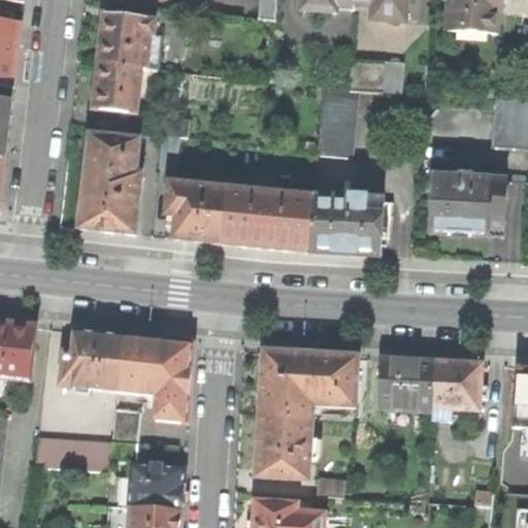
[(260,0),(259,23),(273,24),(275,24),(276,0),(260,0)]
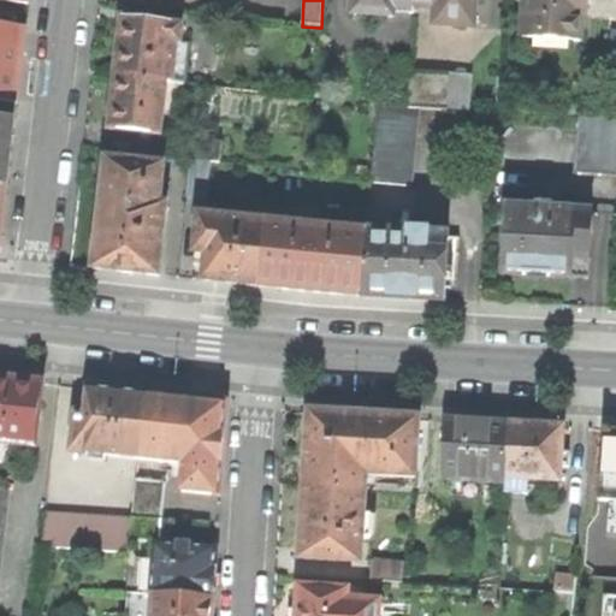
[(392,4),(413,5),(413,0),(353,0),(353,15),(391,16),(392,13),(392,4)]
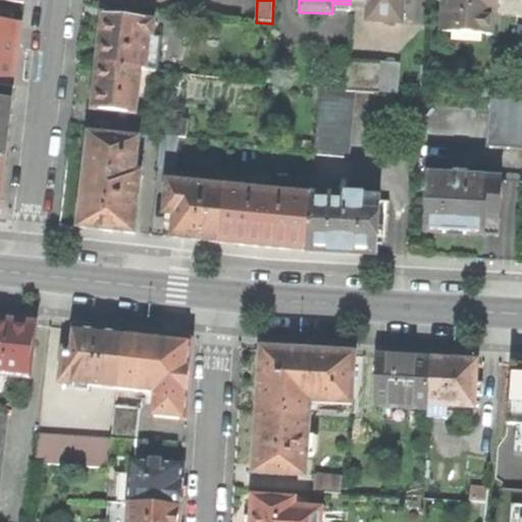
[(350,0),(350,4),(369,5),(369,13),(369,21),(400,23),(401,0),(350,0)]
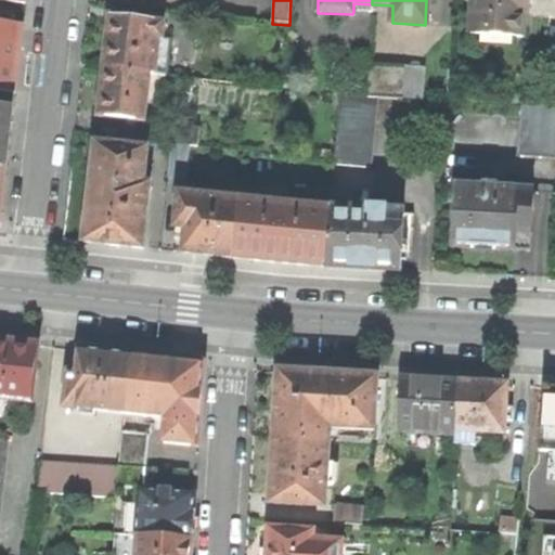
[(473,0),(472,25),(470,35),(523,37),(524,14),(529,14),(529,0),(473,0)]
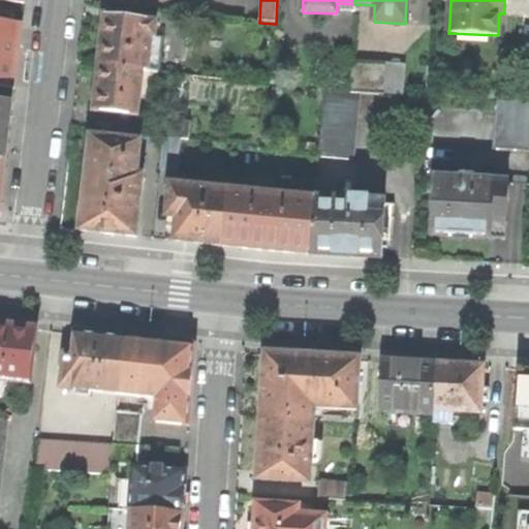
[(354,12),(354,4),(337,3),(337,11),(354,12)]
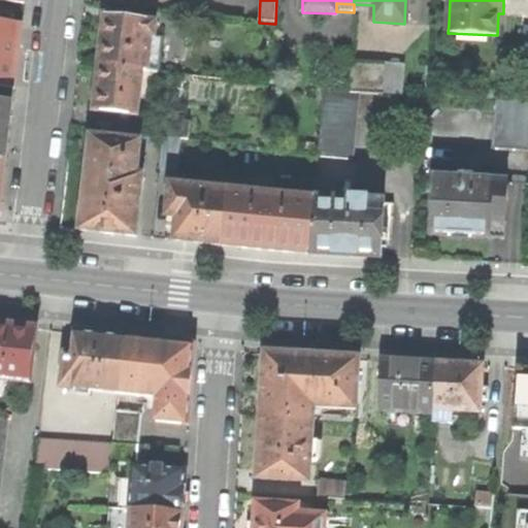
[(354,12),(373,13),(373,5),(354,4),(354,12)]
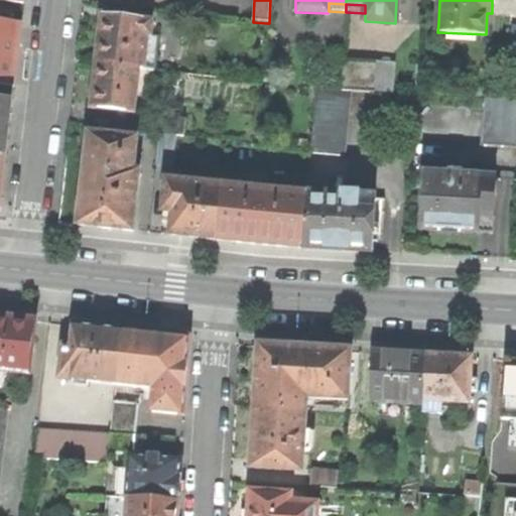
[(101,39),(98,65),(139,70),(144,70),(148,37),(151,38),(153,23),(103,17),(101,39)]
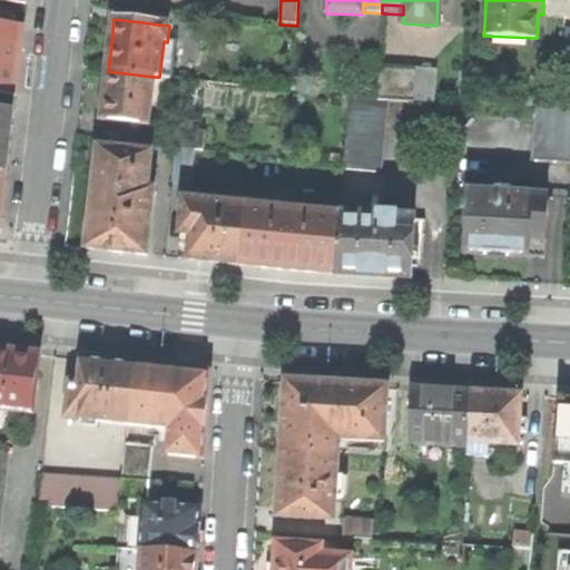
[(0,95),(17,97),(21,64),(25,30),(0,27),(0,95)]
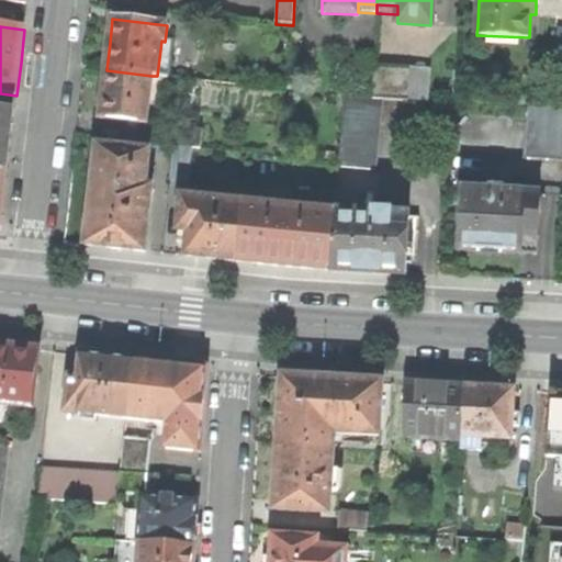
[(374,66),(372,99),(380,99),(408,101),(409,67),(374,66)]
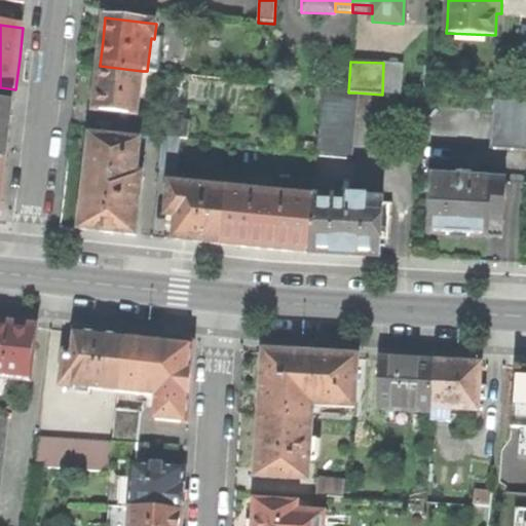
[(382,95),(401,96),(402,64),(399,64),(383,63),(382,95)]
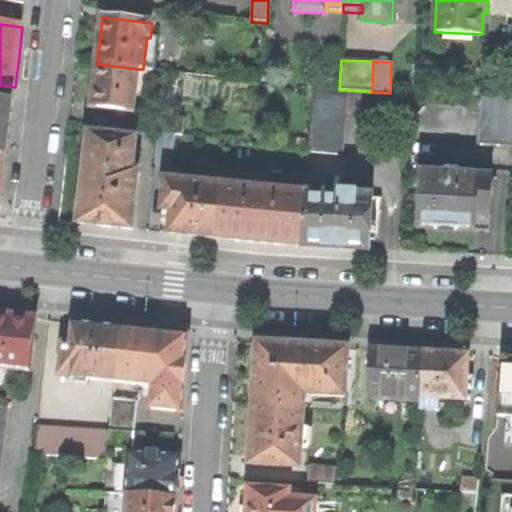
[(95,84),(92,108),(133,112),(138,69),(97,64),(95,84)]
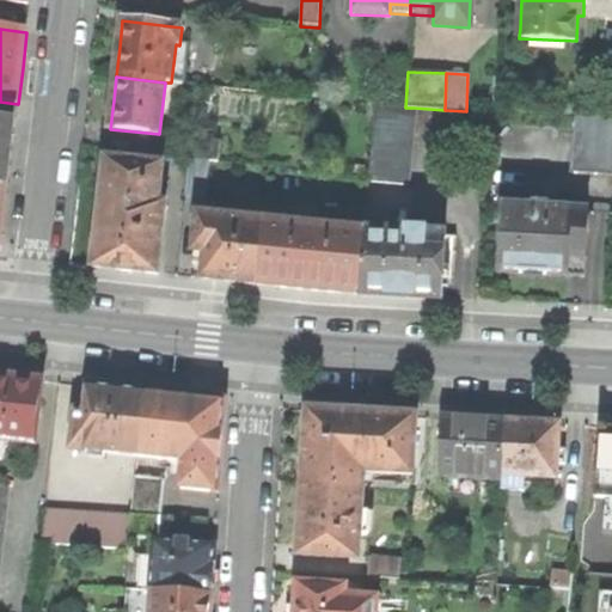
[(0,118),(17,121),(18,104),(0,102),(0,118)]
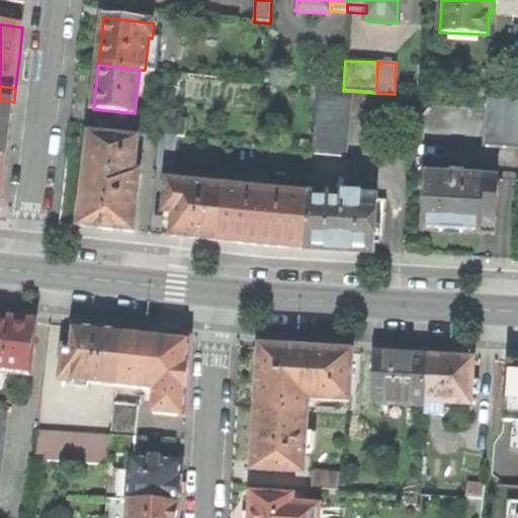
[(319,90),(312,154),(344,156),(350,91),(343,91),(319,90)]
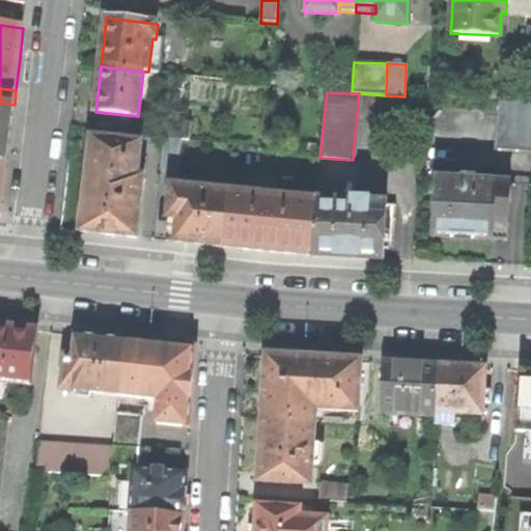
[(0,103),(0,163),(5,164),(10,134),(15,105),(0,103)]
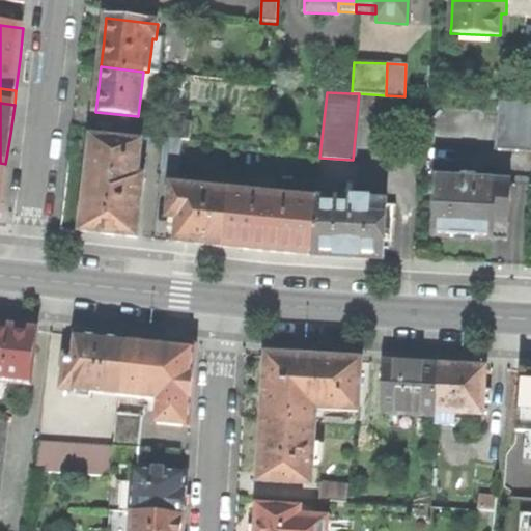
[(530,104),(502,103),(499,150),(530,151),(530,104)]
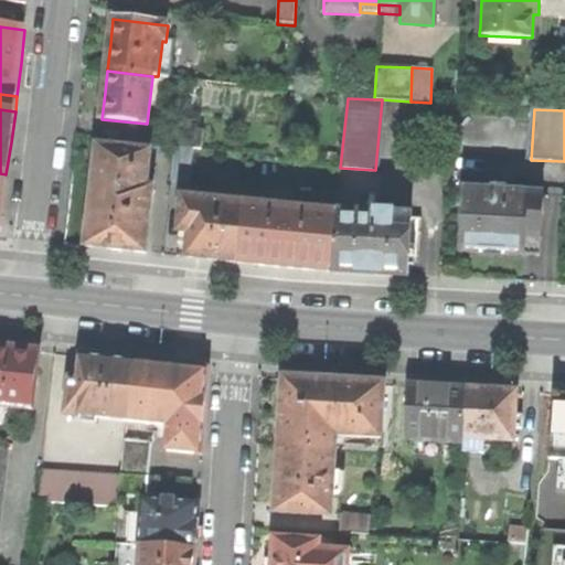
[(176,146),(194,148),(202,149),(204,130),(172,126),(170,145),(176,146)]
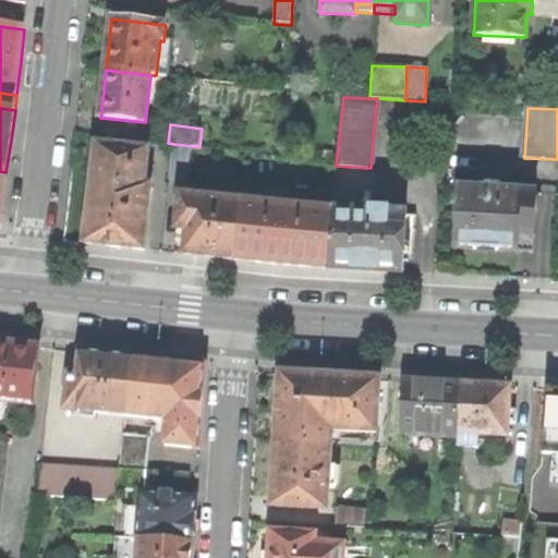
[(173,144),(169,177),(187,179),(192,146),(173,144)]
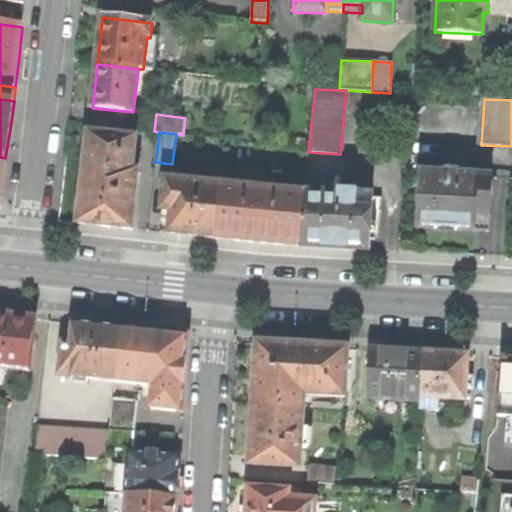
[(103,226),(133,229),(139,171),(133,171),(136,139),(88,134),(78,223),(103,226)]
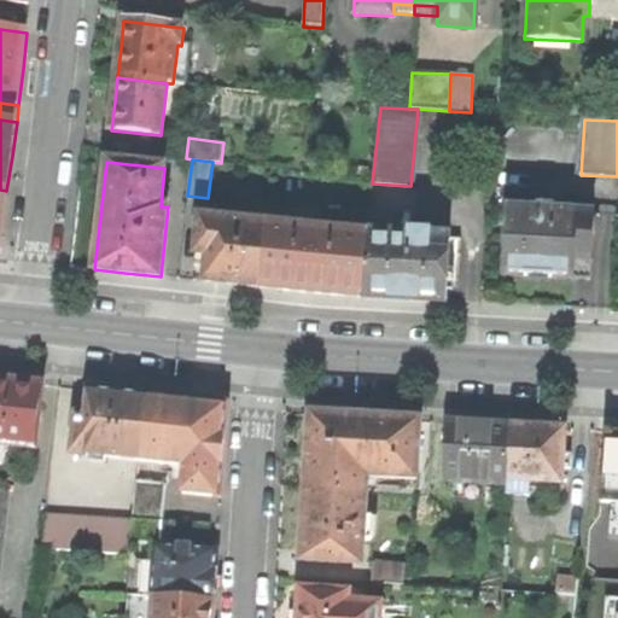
[(507,209),(503,275),(544,278),(590,280),(594,214),(507,209)]
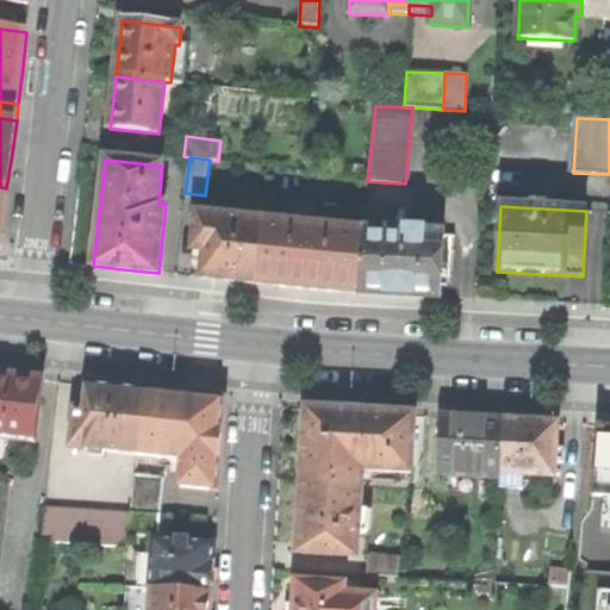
[(226,280),(255,284),(262,221),(198,215),(193,263),(204,265),(203,278),(226,280)]
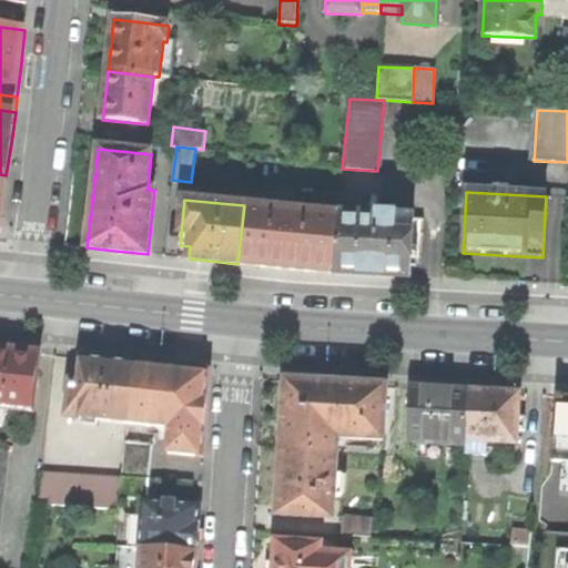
[(288,270),(332,273),(337,215),(244,205),(237,264),(288,270)]
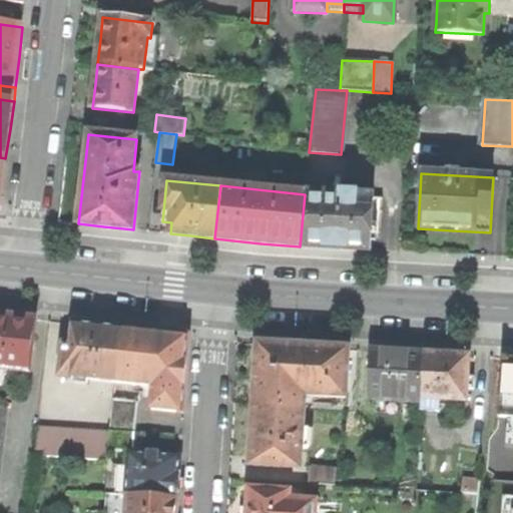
[(305,194),(300,246),(334,249),(371,250),(371,242),(374,199),(356,198),(356,194),(341,194),(341,197),(305,194)]
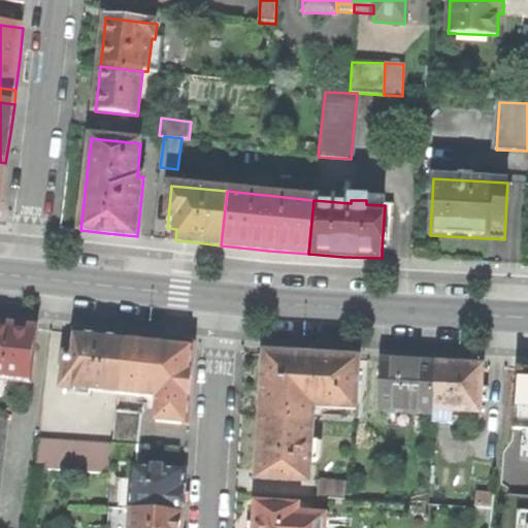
[(0,325),(0,378),(29,383),(31,366),(33,366),(34,352),(33,352),(35,329),(8,326),(0,325)]
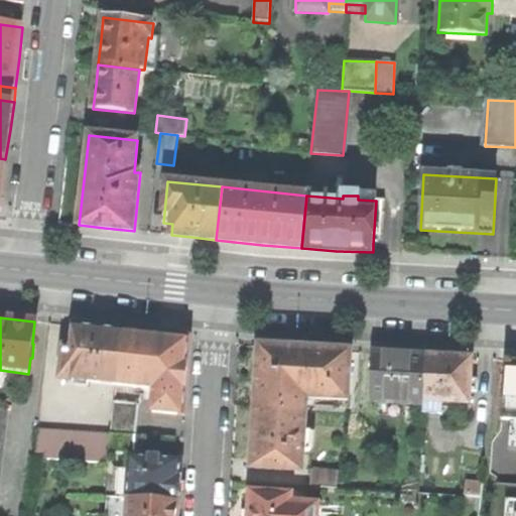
[(61,379),(116,386),(123,332),(99,329),(75,326),(73,341),(66,340),(61,379)]
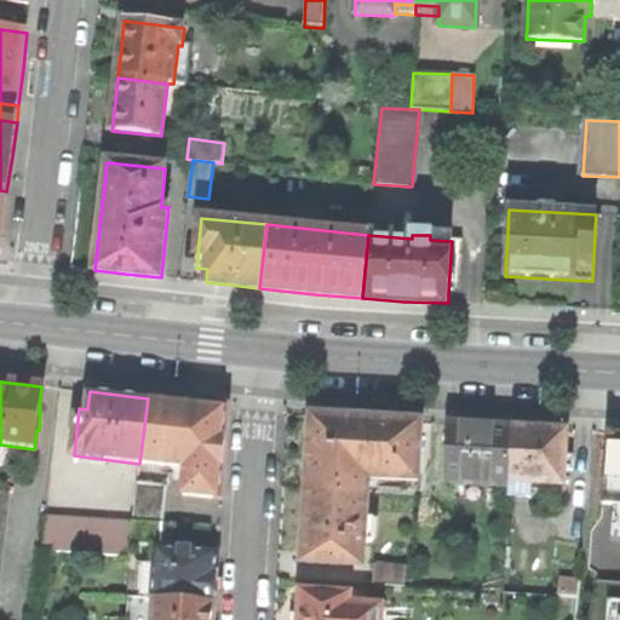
[(183,497),(222,499),(224,452),(228,407),(148,399),(139,464),(184,469),(183,497)]
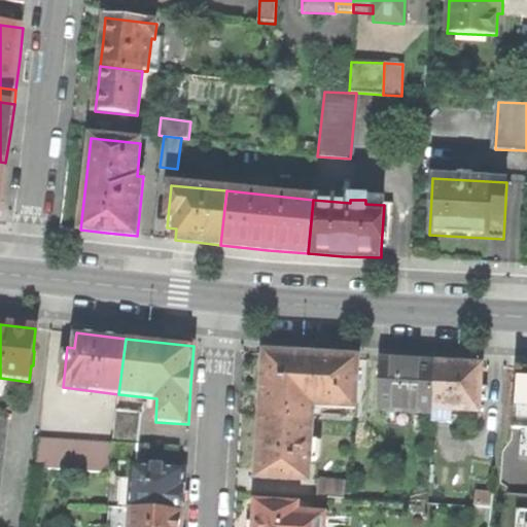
[(265,354),(260,417),(312,420),(314,420),(314,406),(356,409),(358,359),(309,356),(265,354)]
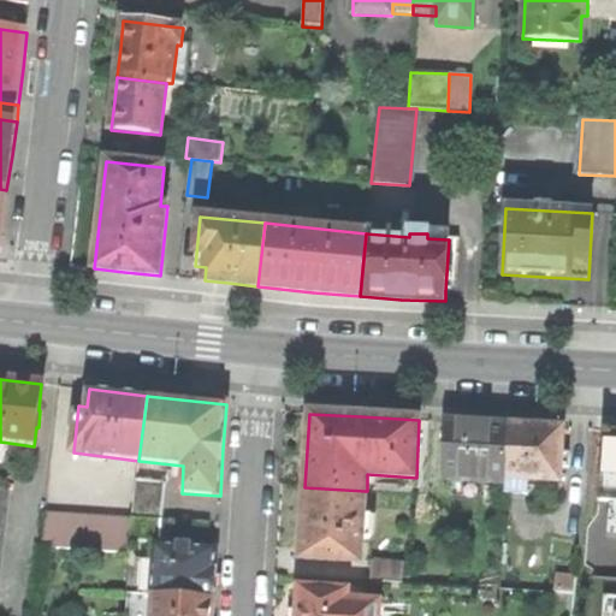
[(445,430),(442,479),(505,483),(507,479),(509,425),(486,424),(458,422),(457,430),(445,430)]
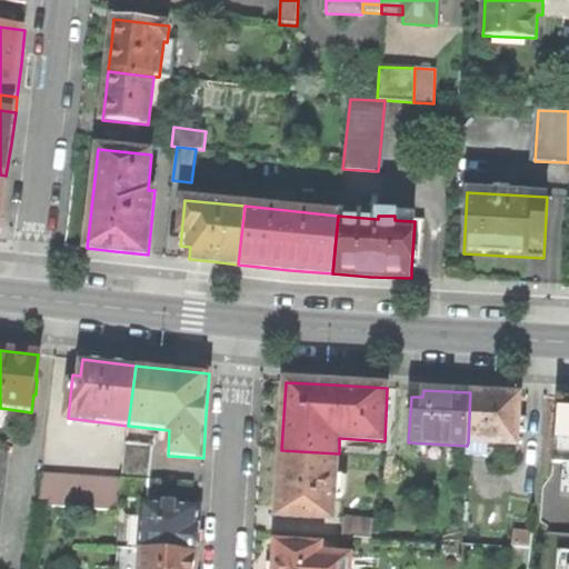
[(517,431),(518,418),(519,396),(496,393),(470,392),(468,442),(487,443),(517,445),(517,431)]
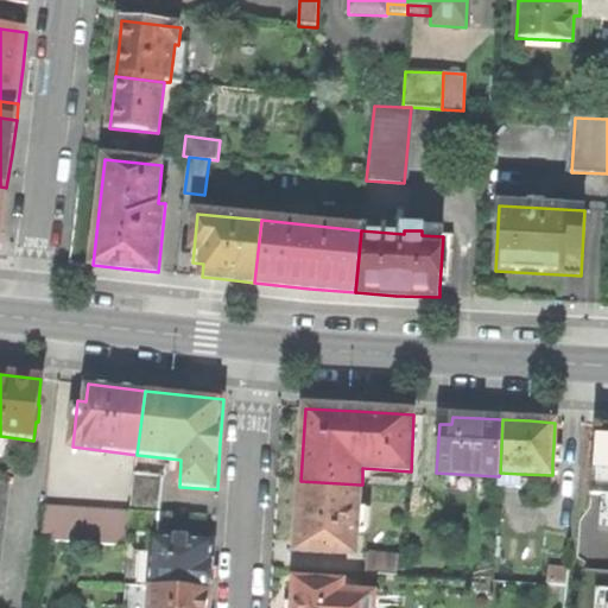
[(607,424),(606,425),(595,424),(589,494),(601,495),(607,494),(607,424)]
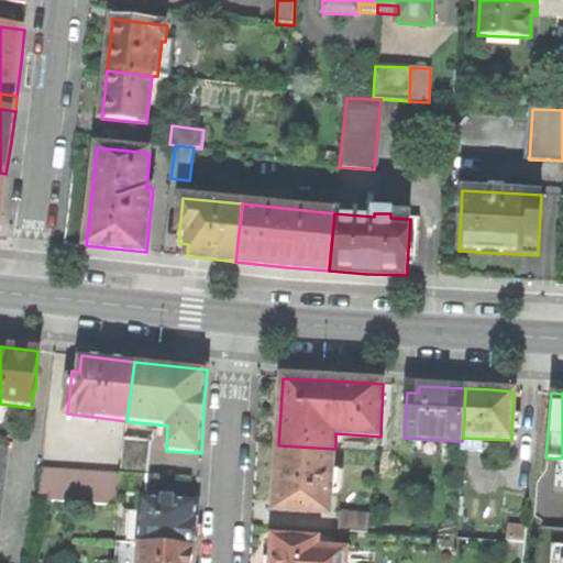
[(481,452),(482,439),(463,438),(462,441),(462,451),(481,452)]
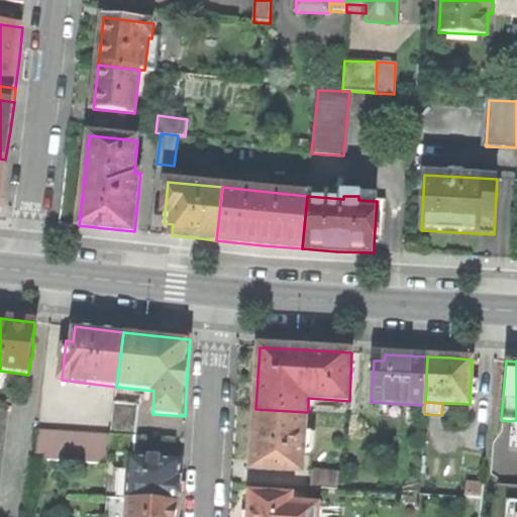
[(114,403),(111,435),(136,437),(138,406),(114,403)]
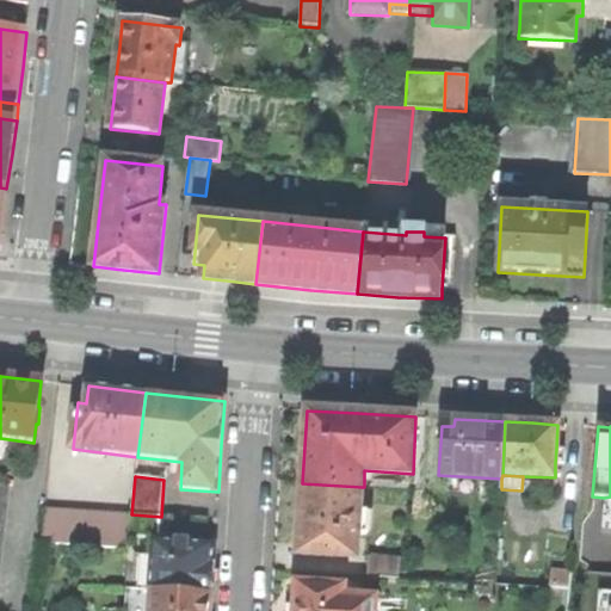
[(301,517),(298,555),(358,559),(362,487),(302,483),(301,517)]
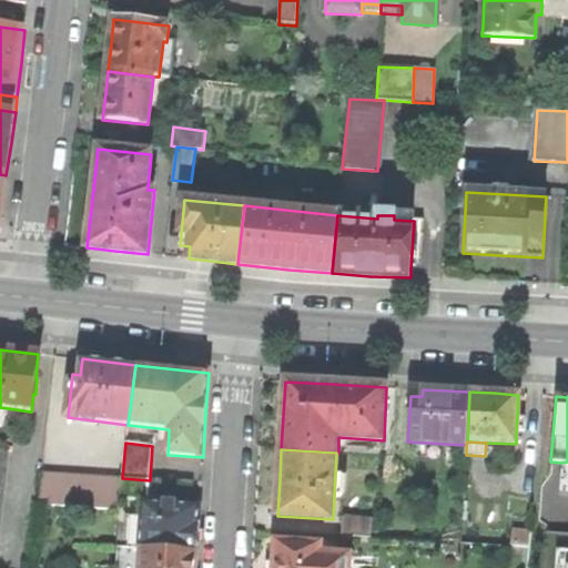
[(41,475),(38,505),(119,509),(121,495),(122,478),(41,475)]
